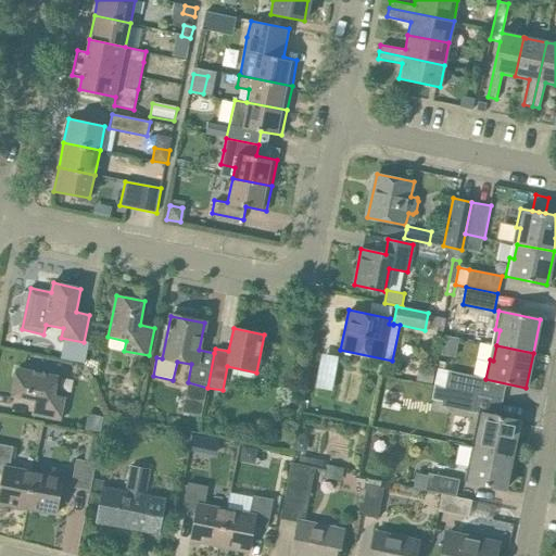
[(72,346),(70,359),(84,363),(87,350),(72,346)]
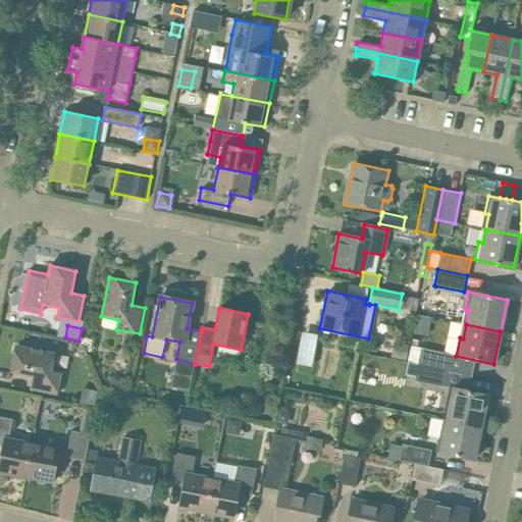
[(409,345),(394,342),(390,358),(406,361),(409,345)]
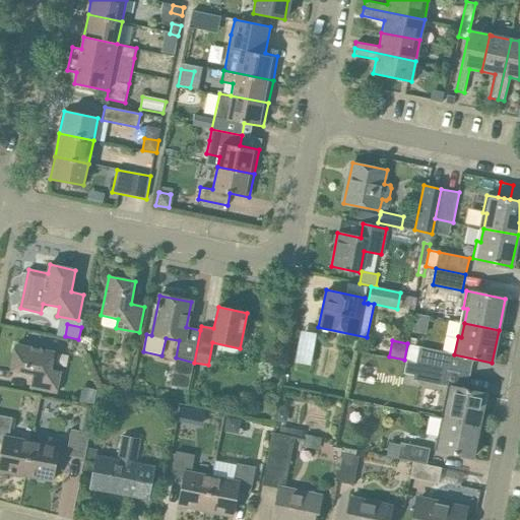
[(34,376),(30,389),(56,394),(60,372),(51,370),(55,352),(17,345),(12,372),(34,376)]
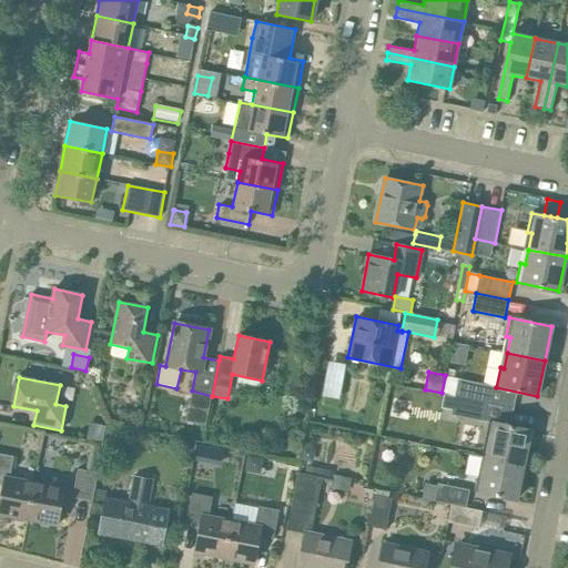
[(458,379),(455,397),(487,404),(490,386),(458,379)]
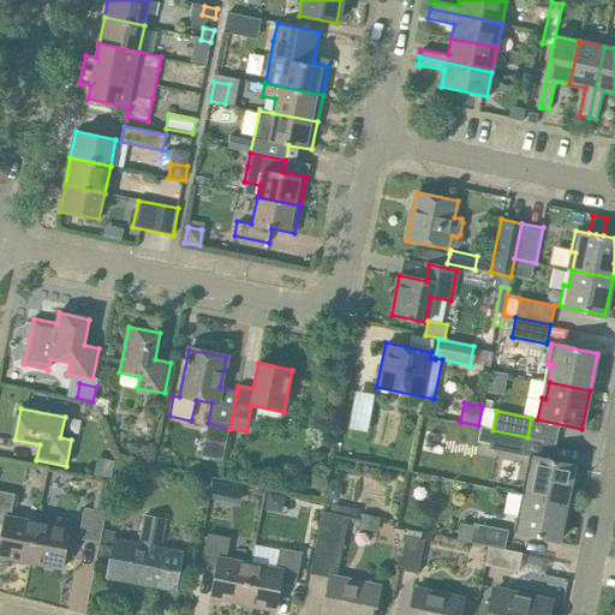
[(478,442),(489,445),(488,449),(524,457),(527,437),(493,430),(481,428),(478,442)]
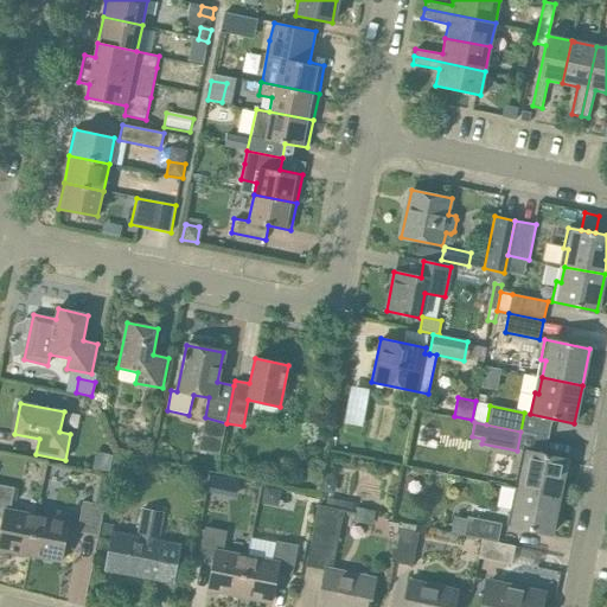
[(519,472),(522,472),(519,489),(560,497),(567,460),(523,452),(519,472)]
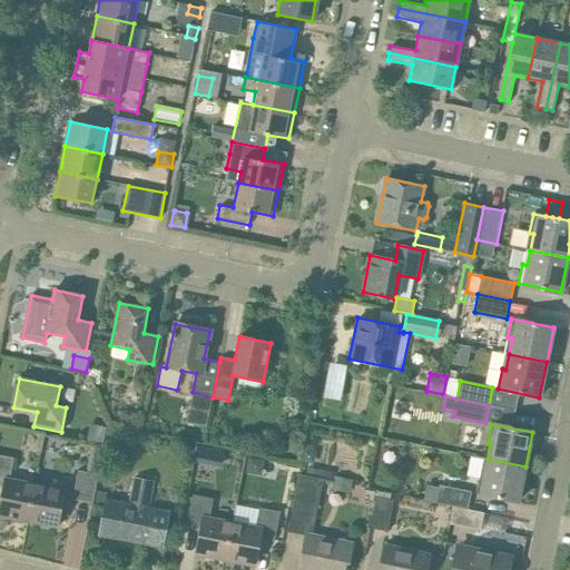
[(303,450),(301,462),(313,464),(315,452),(303,450)]
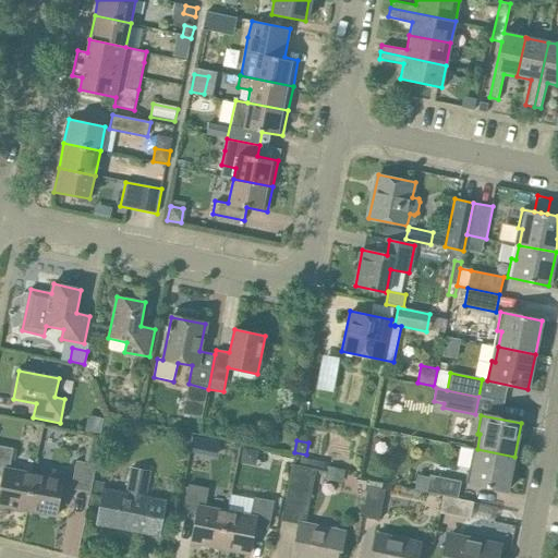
[(0,474),(5,476),(0,504),(27,510),(34,474),(10,469),(14,449),(0,446),(0,474)]
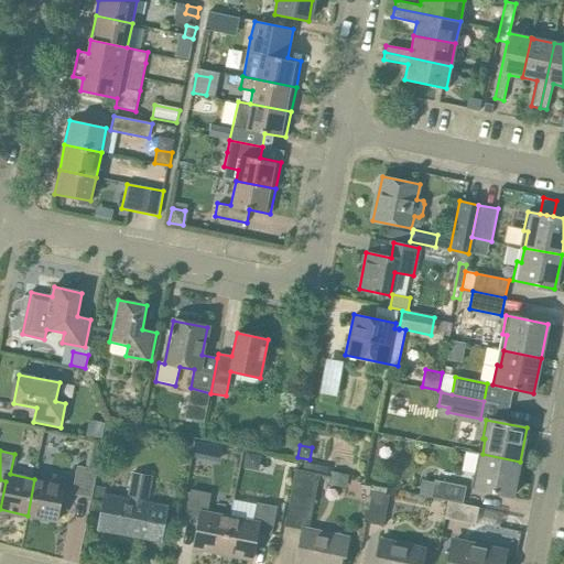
[(258,472),(262,455),(247,452),(242,467),(258,472)]
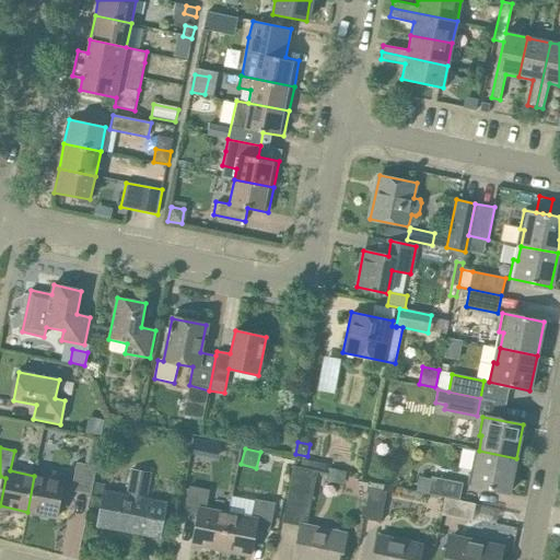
[(476,466),(471,465),(467,485),(510,493),(516,458),(479,451),(476,466)]
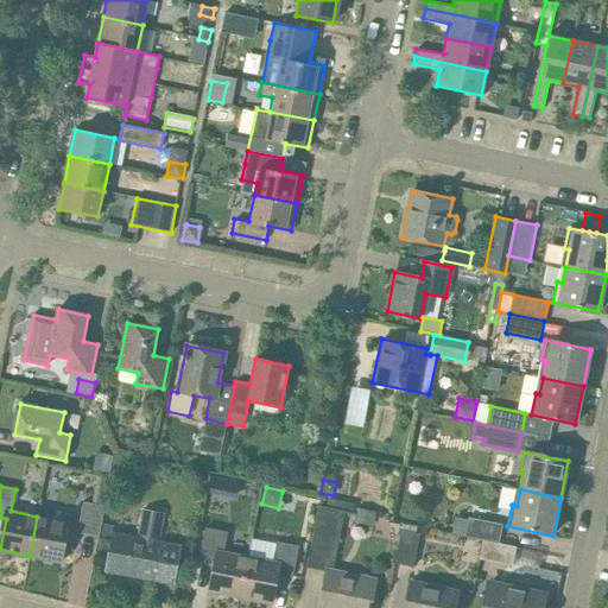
[(95,491),(93,504),(83,502),(77,533),(99,537),(107,493),(95,491)]
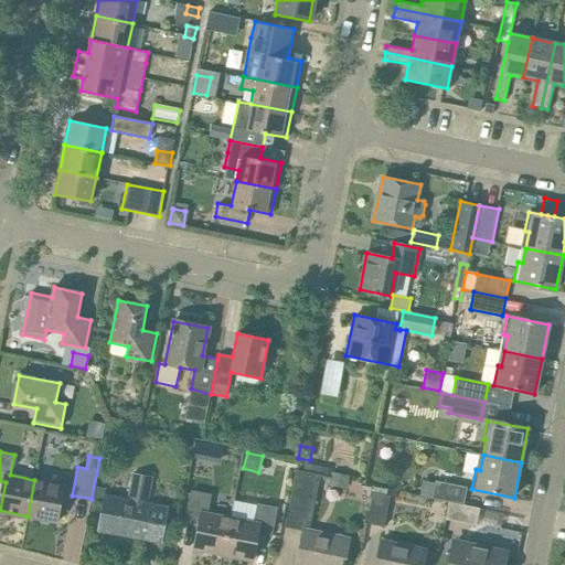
[(290,507),(315,511),(321,477),(297,472),(290,507)]
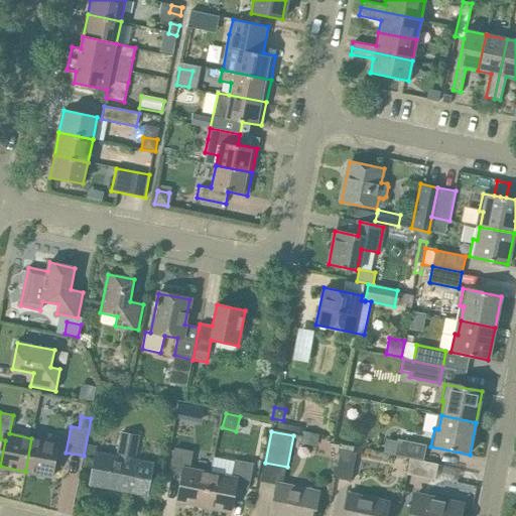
[(301,431),(299,443),(317,446),(319,434),(301,431)]
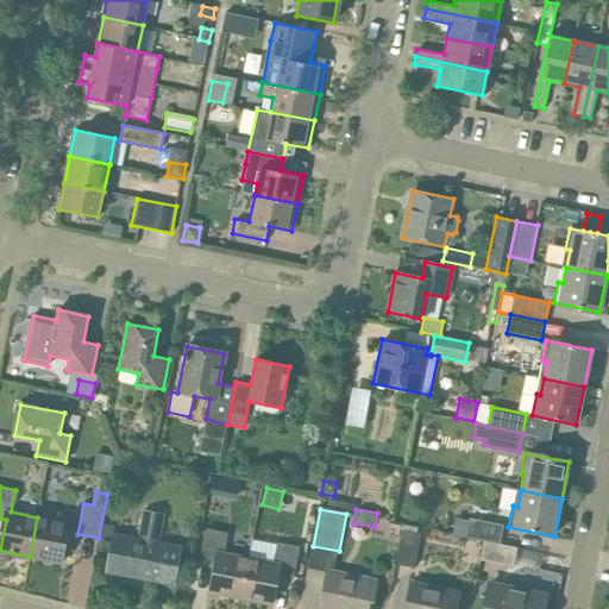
[(159,542),(164,514),(144,510),(139,539),(113,534),(106,571),(174,584),(181,546),(159,542)]
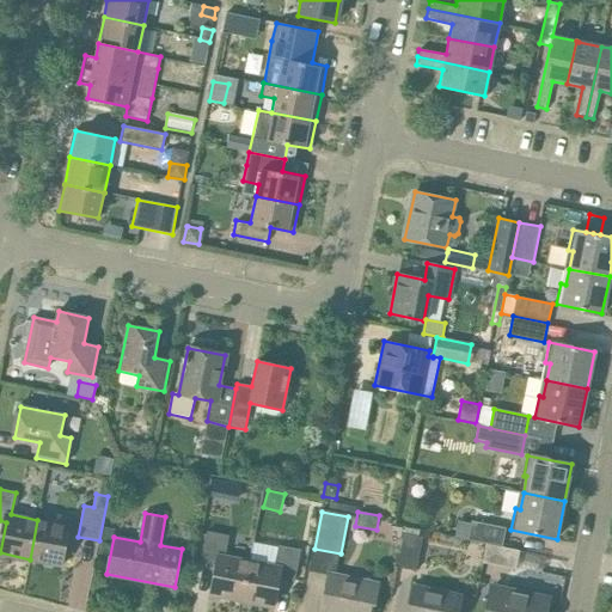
[(54,522),(37,520),(30,560),(62,565),(71,520),(55,516),(54,522)]
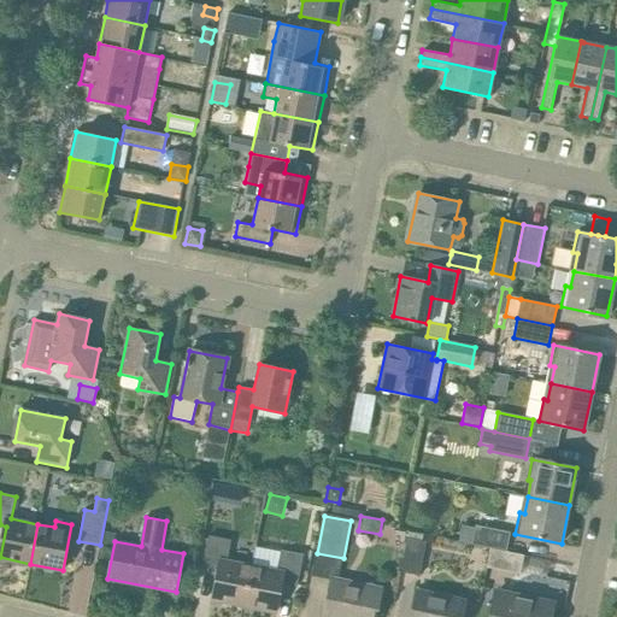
[(491,548),(507,552),(507,551),(511,532),(475,526),(475,528),(463,526),(459,542),(471,545),(491,548)]
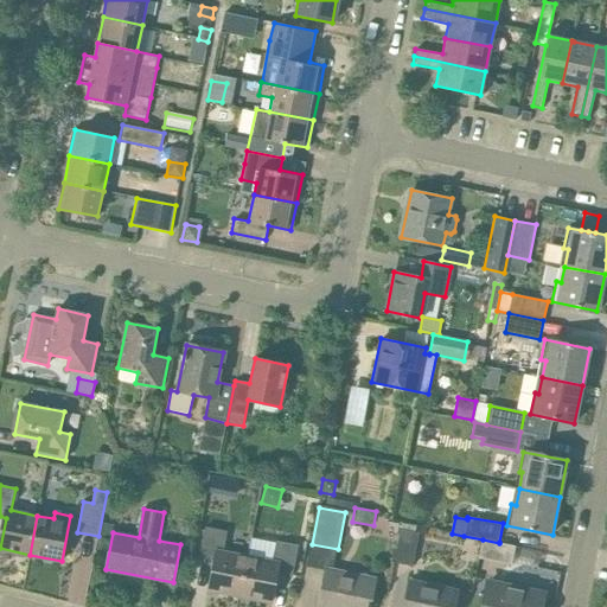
[(417,534),(415,534),(416,529),(402,525),(401,530),(400,530),(393,563),(410,567),(417,534)]
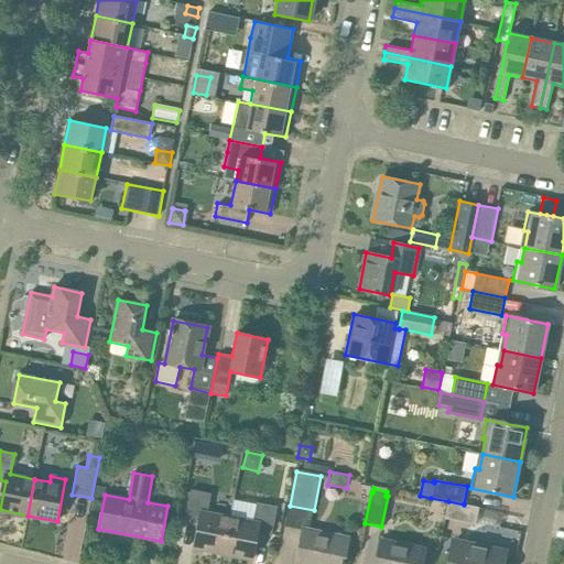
[(198,520),(193,548),(223,553),(229,517),(206,512),(209,495),(190,490),(184,518),(198,520)]
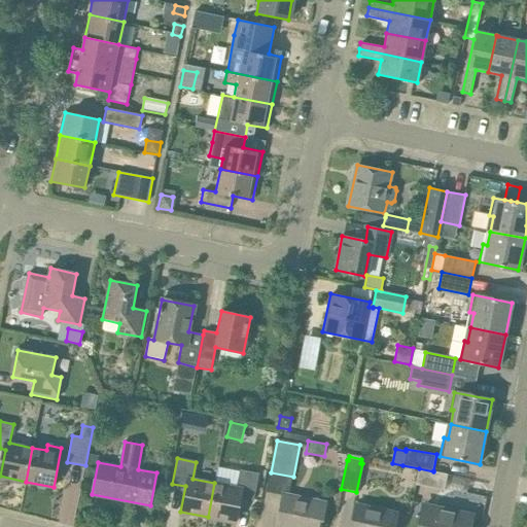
[(419,468),(415,484),(444,490),(447,473),(433,470),(433,471),(419,468)]
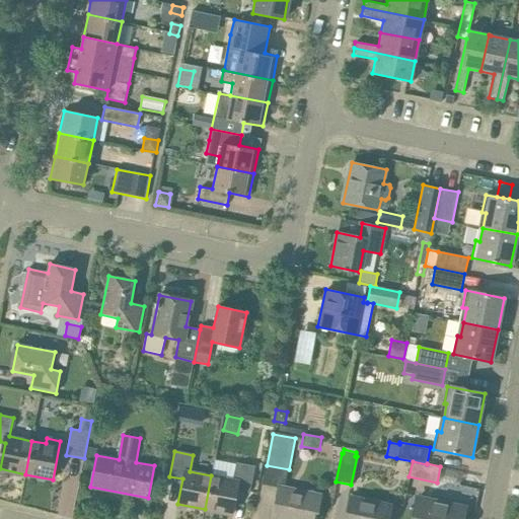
[(232,479),(211,475),(205,509),(231,514),(236,489),(250,492),(255,466),(235,462),(232,479)]
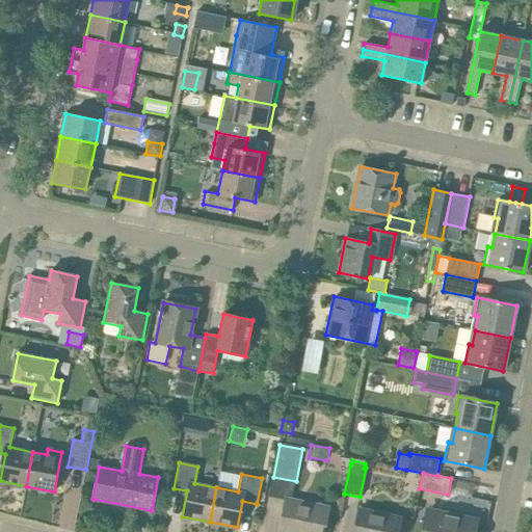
[(292,501),(284,500),(284,501),(277,531),(280,531),(322,531),(327,508),(292,501)]
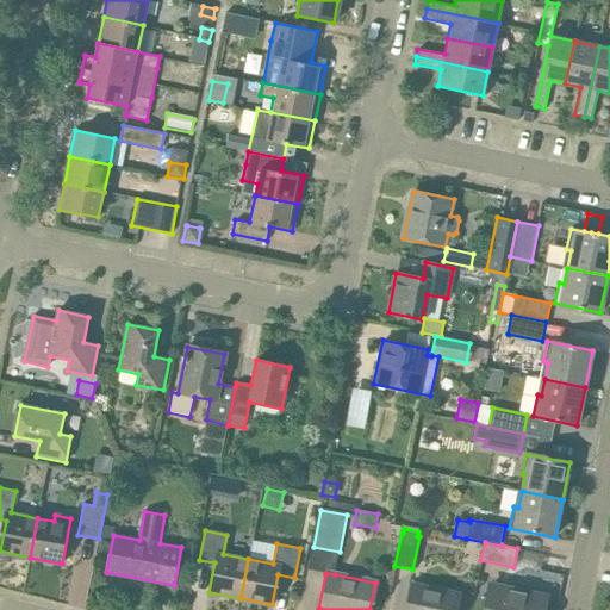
[(454,609),(459,593),(410,583),(404,609),(454,609)]
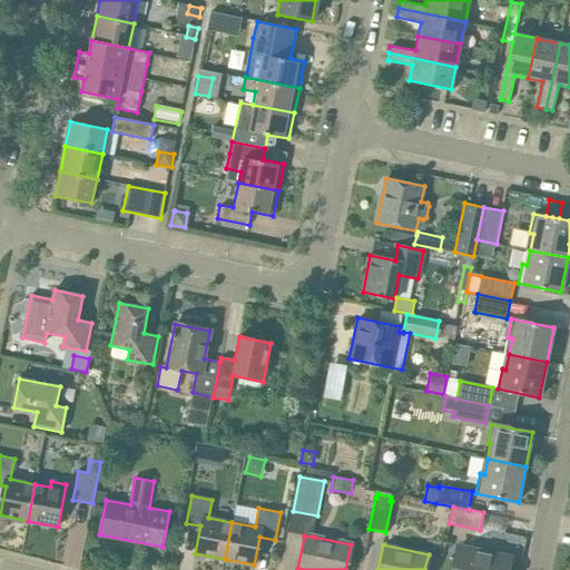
[(458,546),(452,569),(508,569),(511,557),(458,546)]
